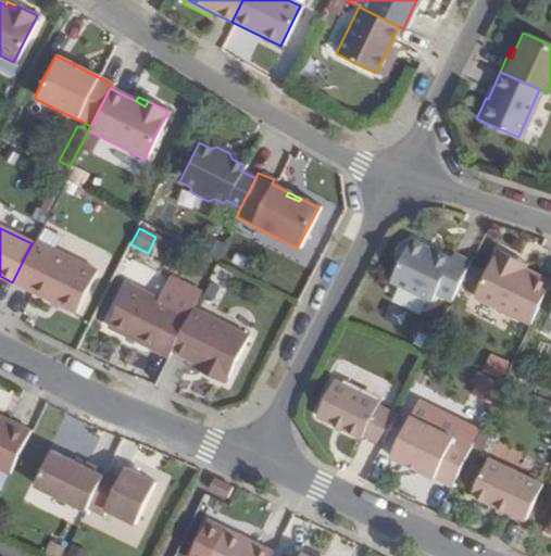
[(197,252),(214,261),(222,244),(205,235),(197,252)]
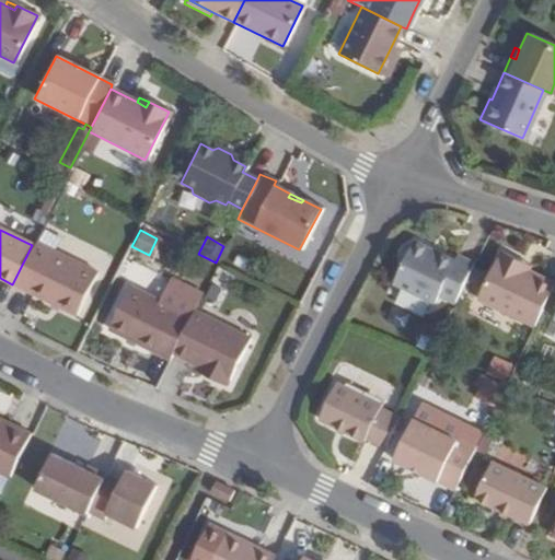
[(397,257),(400,265),(391,283),(431,303),(436,295),(451,303),(471,264),(454,255),(452,260),(412,241),(409,244),(402,246),(397,257)]
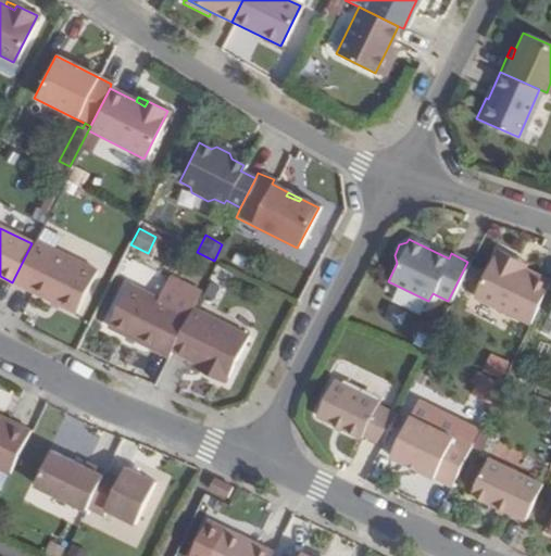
[(32,243),(12,282),(72,313),(94,270),(33,240),(32,243)]
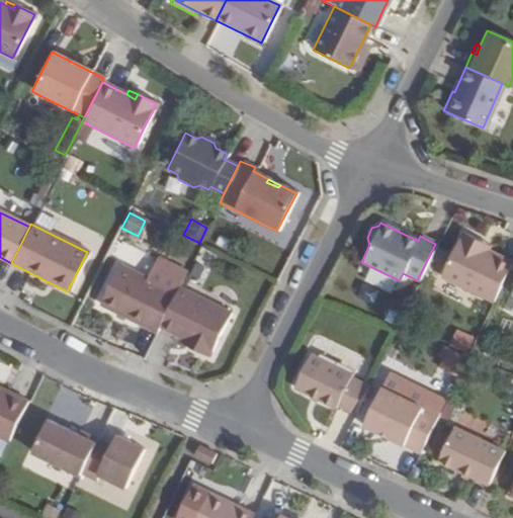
[(460,233),(438,277),(439,278),(473,293),(491,303),(510,262),(486,251),(477,247),(479,242),(460,233)]
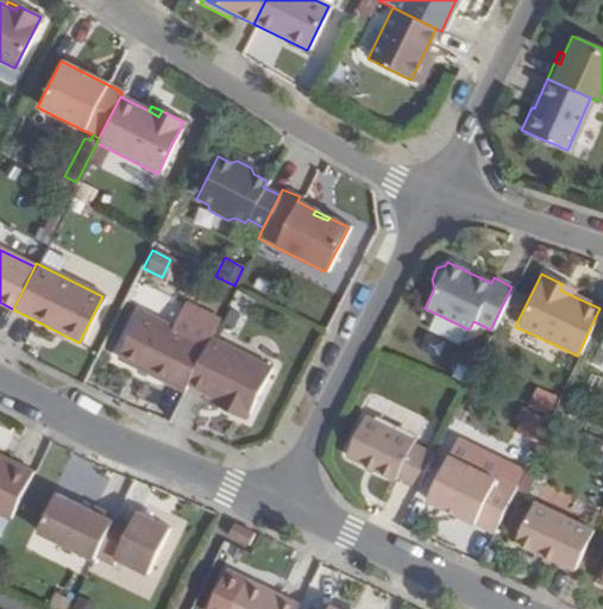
[(563,284),(560,290),(571,295),(573,289),(563,284)]
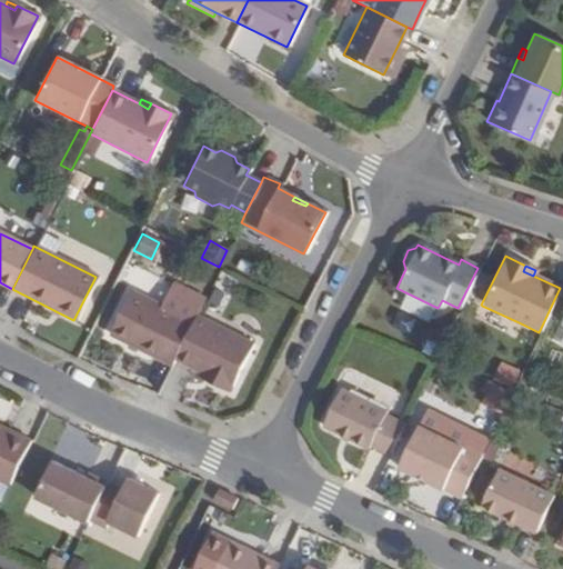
[(129,290),(107,335),(169,366),(172,359),(191,321),(129,290)]
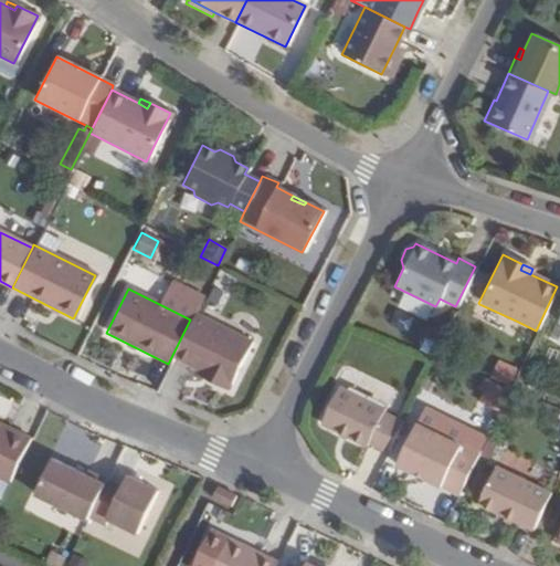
[(509,336),(516,321),(479,304),(473,318),(509,336)]
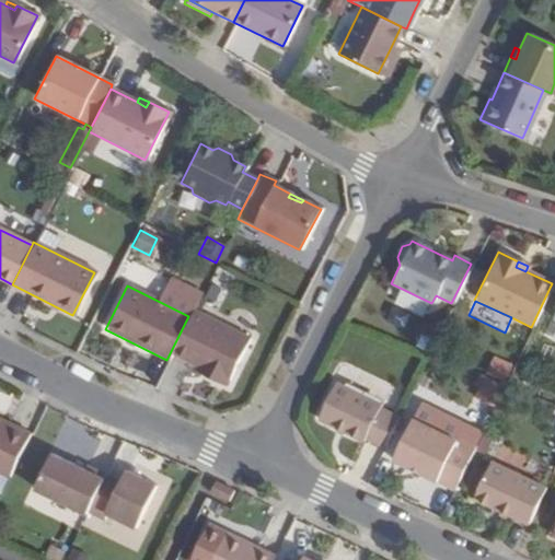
[(188,316),(170,353),(196,366),(206,371),(204,375),(223,386),(247,338),(192,311),(188,316)]
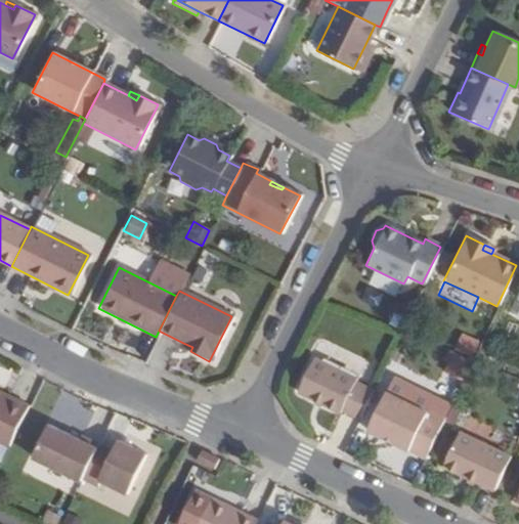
[(183,343),(181,347),(190,351),(192,347),(183,343)]
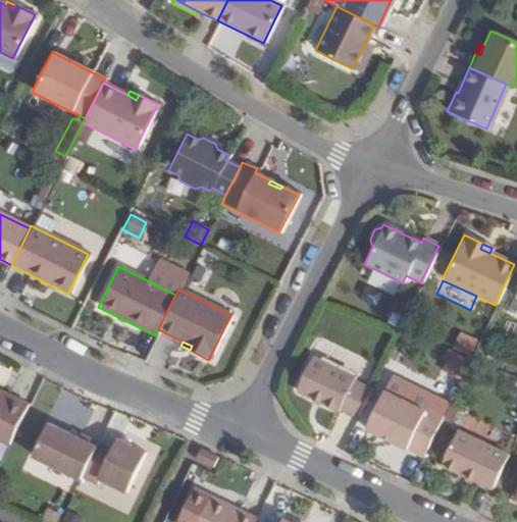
[(443,350),(436,370),(453,375),(459,355),(443,350)]
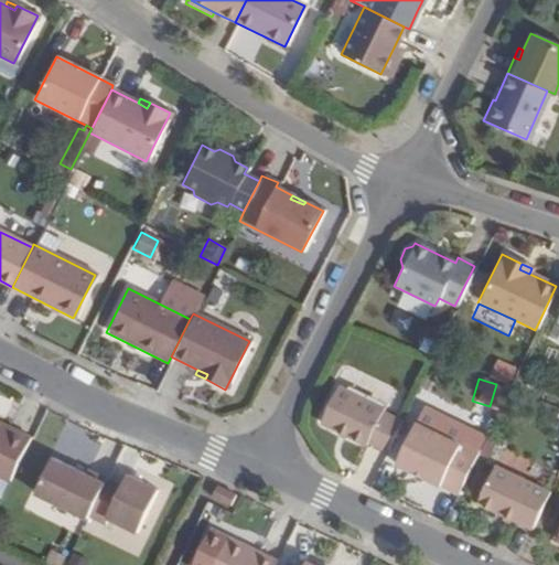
[(335,386),(318,423),(364,446),(365,441),(384,451),(398,422),(379,413),(382,408),(335,386)]
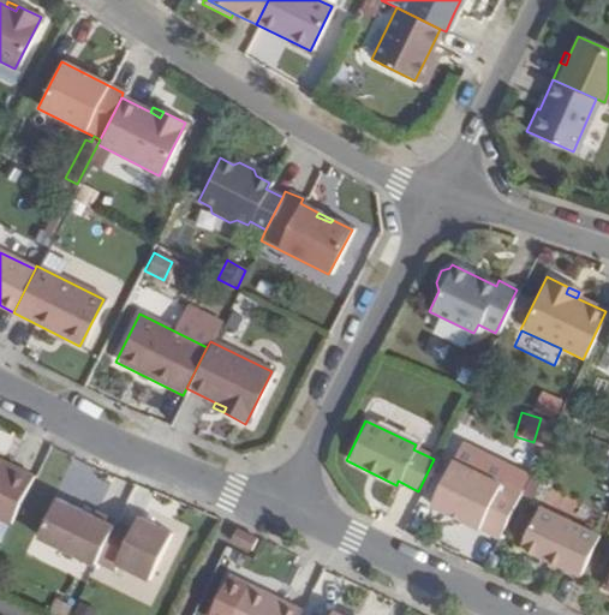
[(449,460),(428,506),(495,538),(518,494),(449,460)]
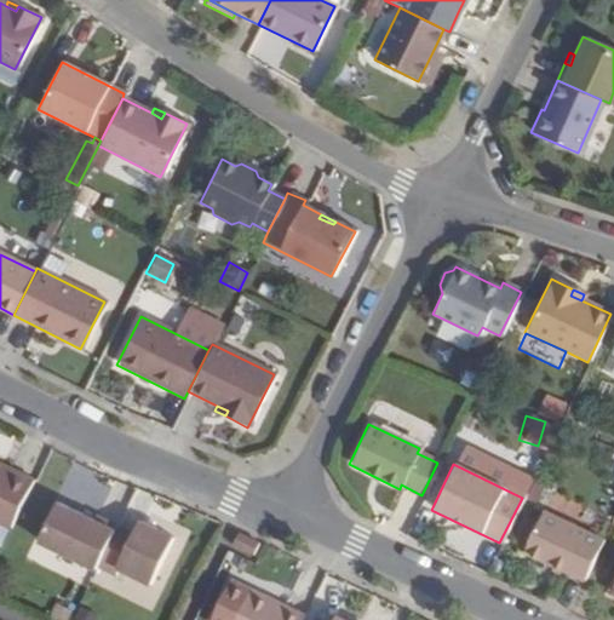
[(0,524),(6,528),(30,481),(0,465),(0,524)]
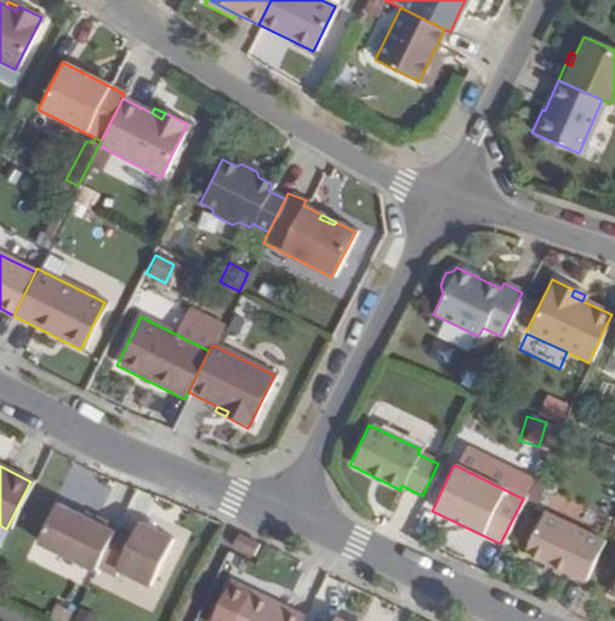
[(55,503),(35,542),(92,570),(94,568),(113,527),(92,517),(91,522),(55,503)]
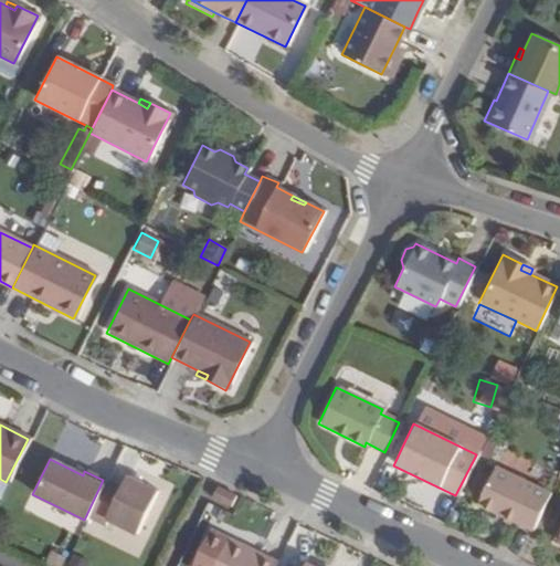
[(493,468),(475,504),(530,530),(548,493),(493,468)]
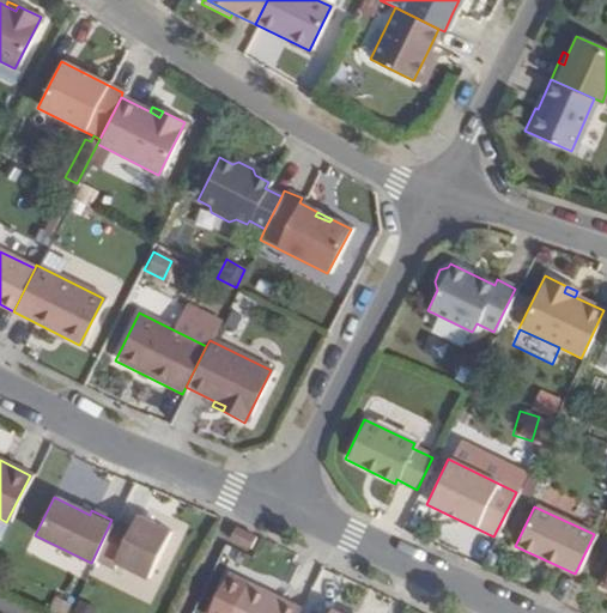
[(128,528),(111,520),(92,560),(109,569),(113,562),(145,578),(168,532),(134,515),(128,528)]
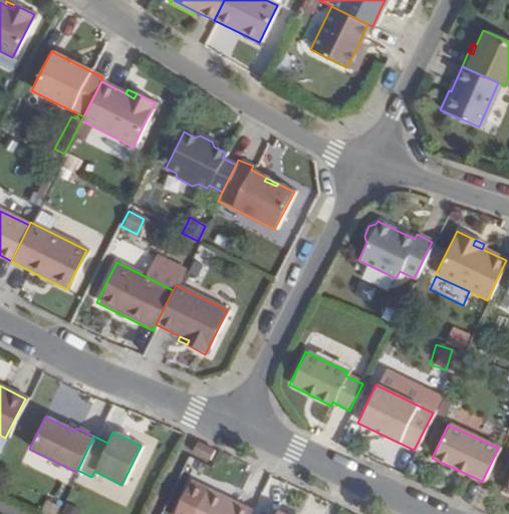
[(195,442),(190,452),(207,460),(212,450),(195,442)]
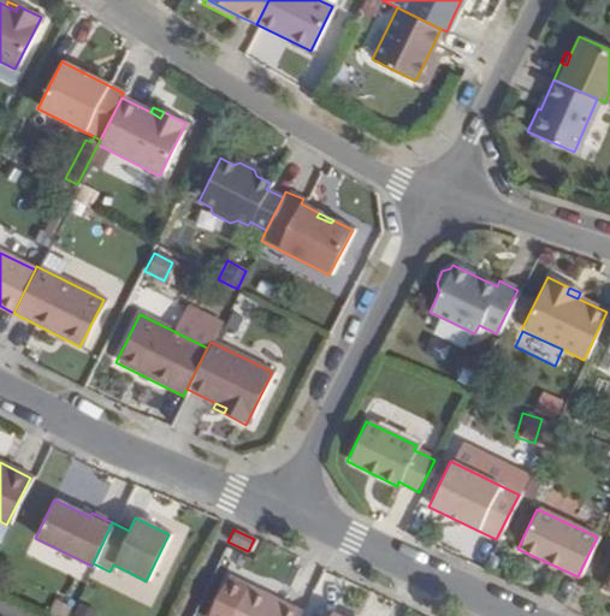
[(609,568),(599,592),(609,596),(609,568)]
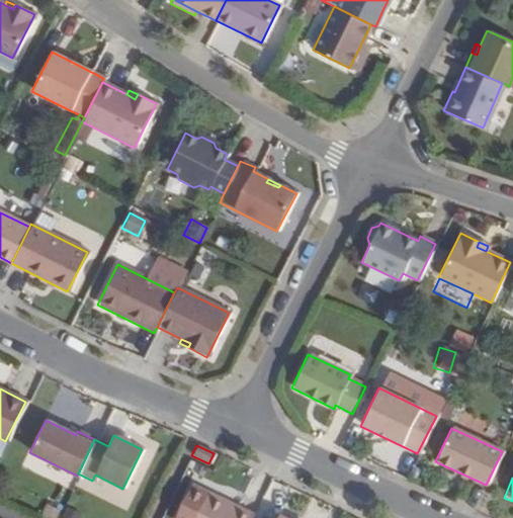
[(172,517),(248,517),(251,514),(206,492),(189,484),(172,517)]
